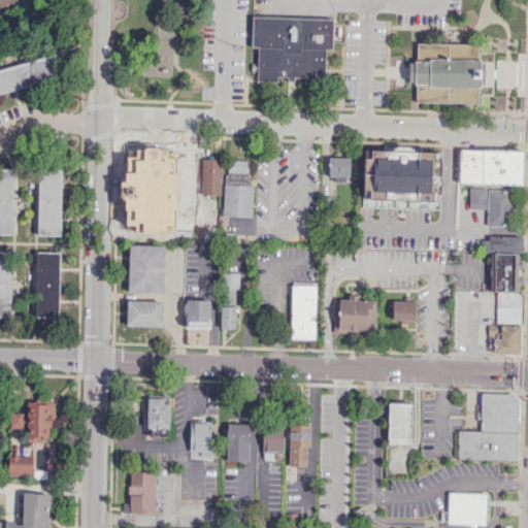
[(252,15),(252,46),(253,46),(259,46),(258,80),(277,80),(277,75),(287,75),(287,79),(294,80),(294,76),(303,76),(303,84),(325,84),(325,66),(326,50),(333,51),(333,40),(333,29),(334,18),(252,15)]
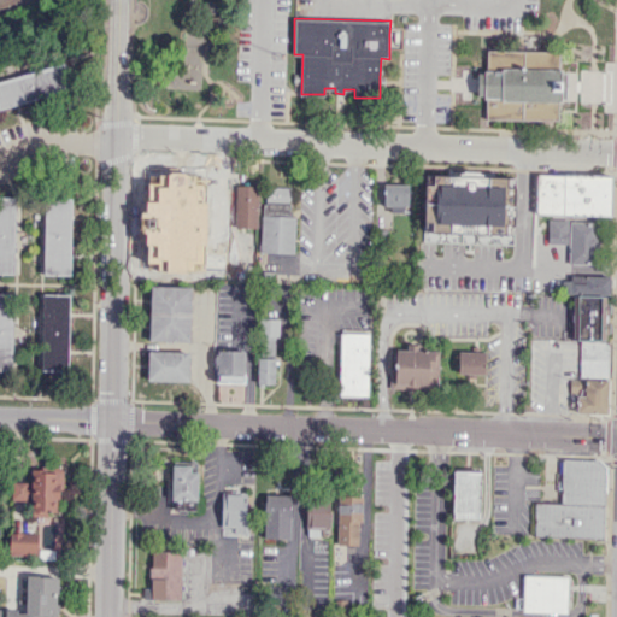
[(487,50),(487,69),(483,69),(483,72),(477,72),(477,76),(477,90),(477,94),(483,94),(483,97),(486,97),(486,118),(557,119),(557,110),(557,101),(560,101),(562,99),(566,99),(566,84),(566,71),(562,71),(562,68),(558,68),(558,60),(558,51),(487,50)]
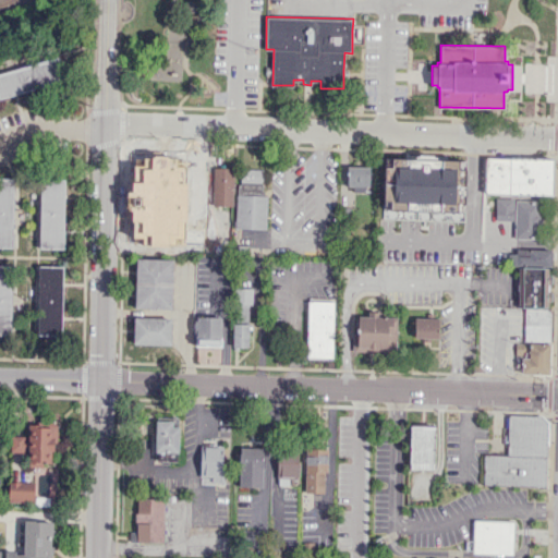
[(0,72),(59,56),(65,80),(0,98),(0,72)]
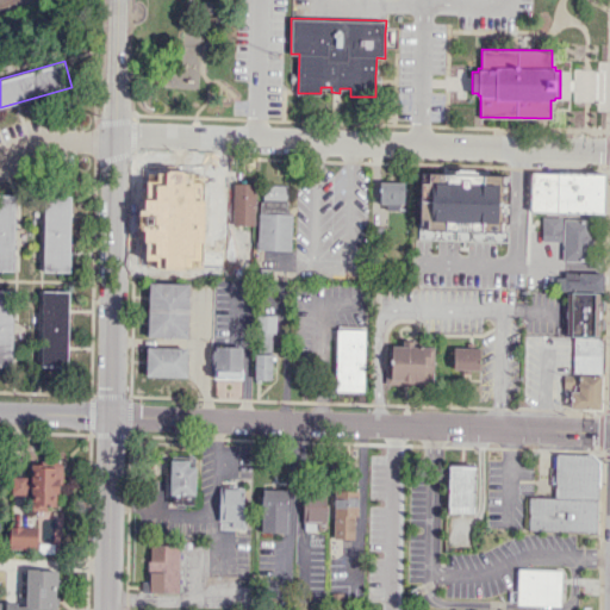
[(184,179),(185,194),(195,194),(197,211),(212,210),(210,169),(188,170),(188,179),(184,179)]
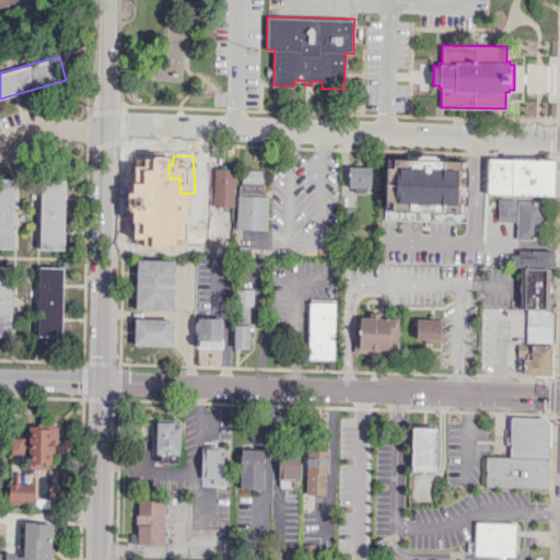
[(489,156),(488,194),(555,195),(556,159),(489,156)]
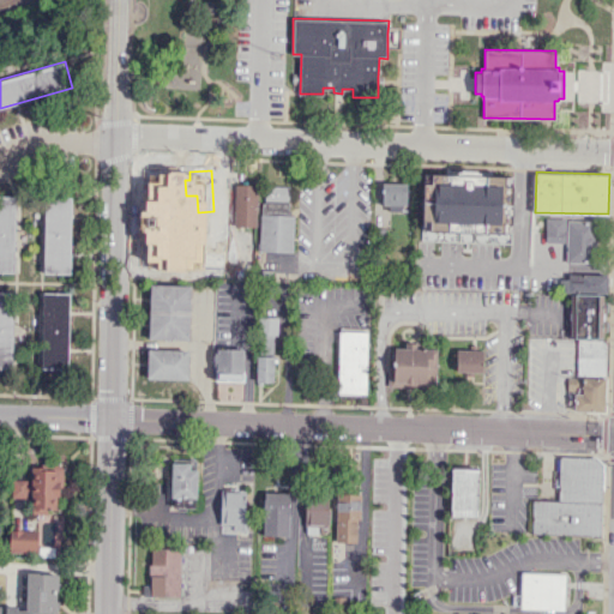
[(512,176),(431,174),(431,184),(423,184),(422,240),(441,240),(443,232),(467,232),(467,227),(477,227),(476,241),(510,242),(512,176)]
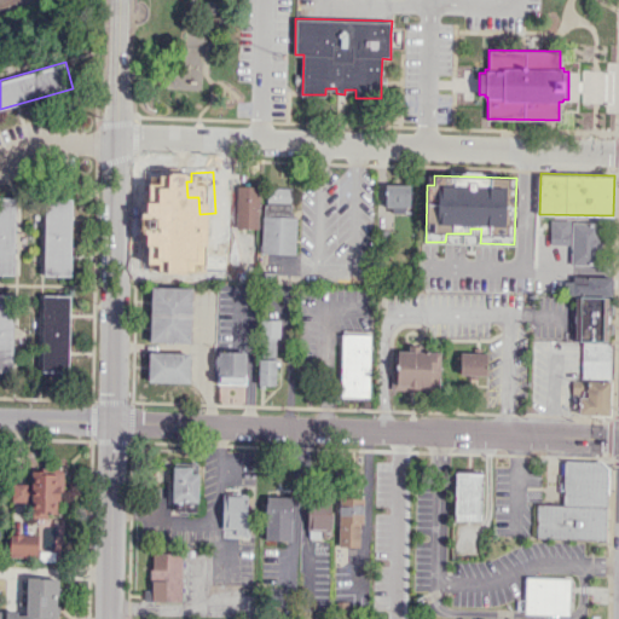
[(44,275),(70,275),(73,183),(46,183),(44,275)]
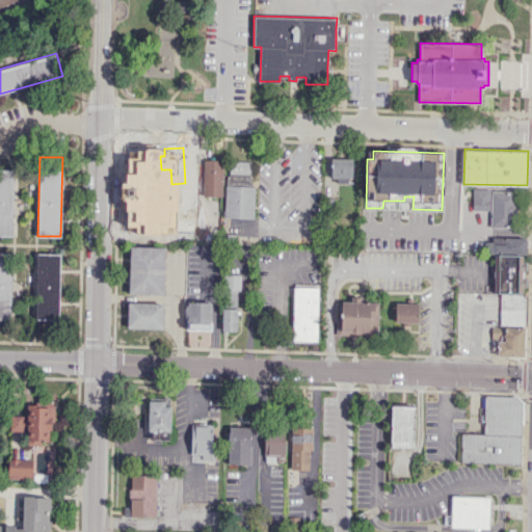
[(331,158),(331,177),(337,177),(337,182),(347,182),(347,177),(352,177),(352,158),(331,158)]
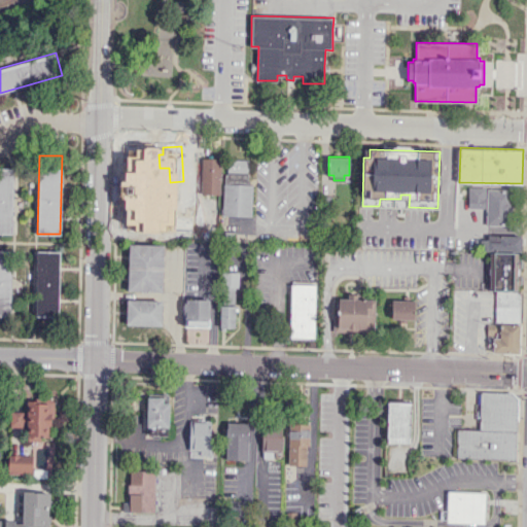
[(201,194),(220,195),(222,159),(202,157),(201,194)]
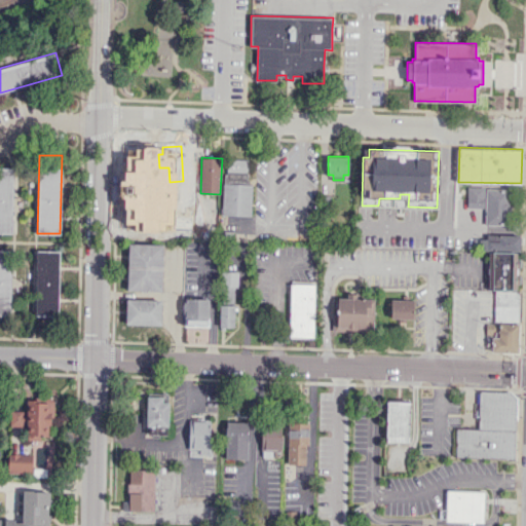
[(225,157),(222,214),(251,216),(252,185),(248,184),(249,158),(225,157)]
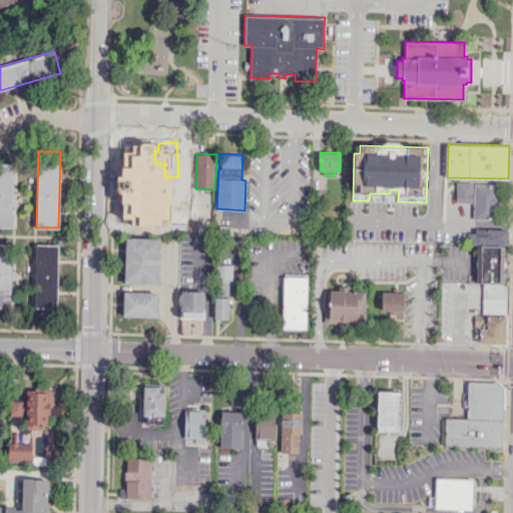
[(126,158),(125,189),(146,189),(146,158),(126,158)]
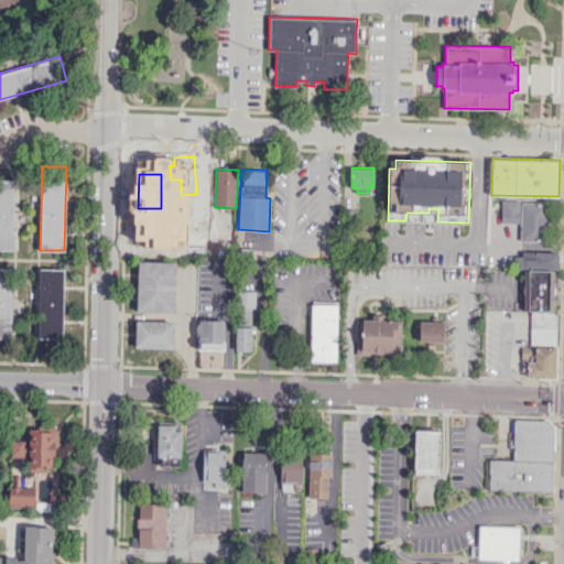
[(0,179),(14,180),(12,250),(0,250),(0,179)]
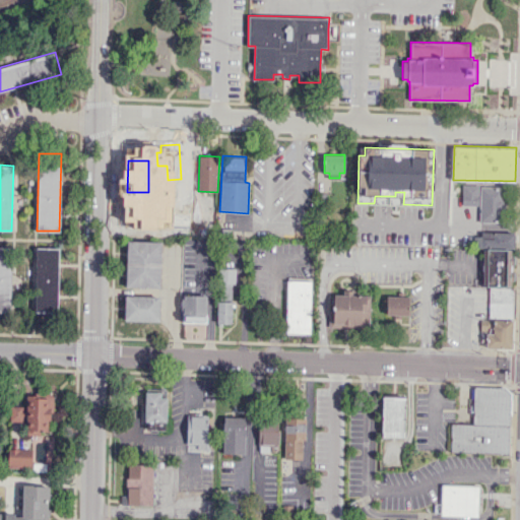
[(462,184),(462,204),(479,204),(479,184),(462,184)]
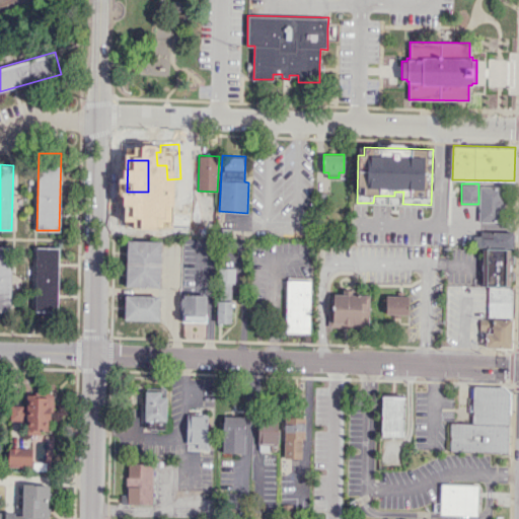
[(478,186),(478,204),(478,221),(508,222),(508,186),(478,186)]
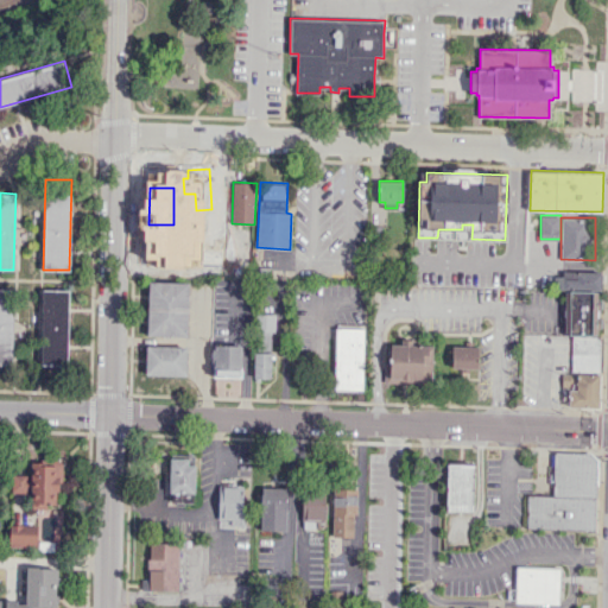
[(225,253),(225,274),(251,274),(251,253),(225,253)]
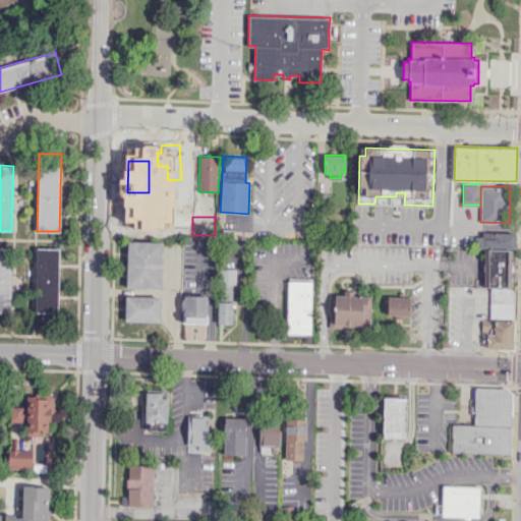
[(482,232),(482,236),(474,236),(474,247),(515,248),(516,232),(482,232)]
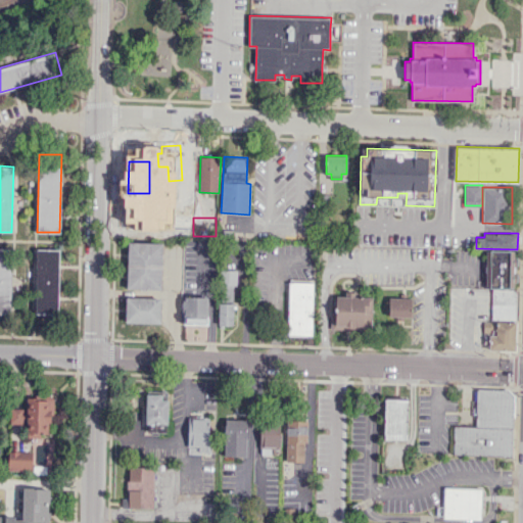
[(128,241),(127,288),(160,289),(162,242),(128,241)]
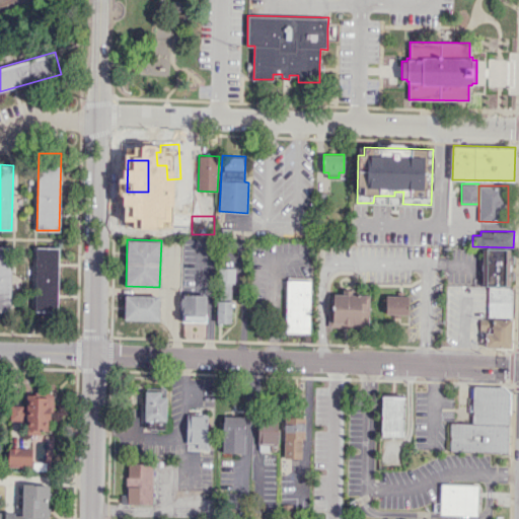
[(0,244),(12,245),(10,310),(0,310),(0,244)]
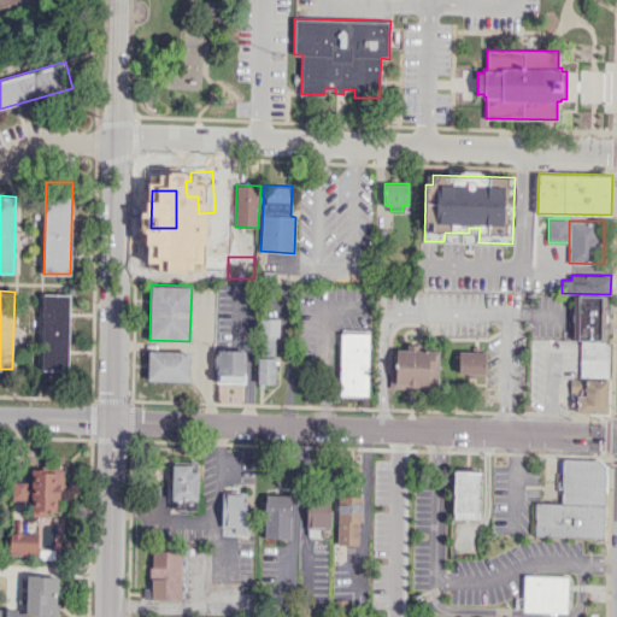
[(41,370),(69,370),(70,294),(42,293),(41,370)]
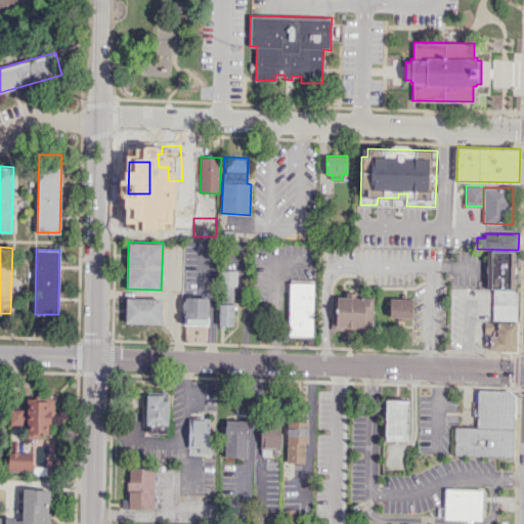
[(487,250),(486,288),(514,289),(514,282),(517,282),(518,273),(515,273),(515,267),(518,267),(518,257),(515,257),(515,251),(487,250)]
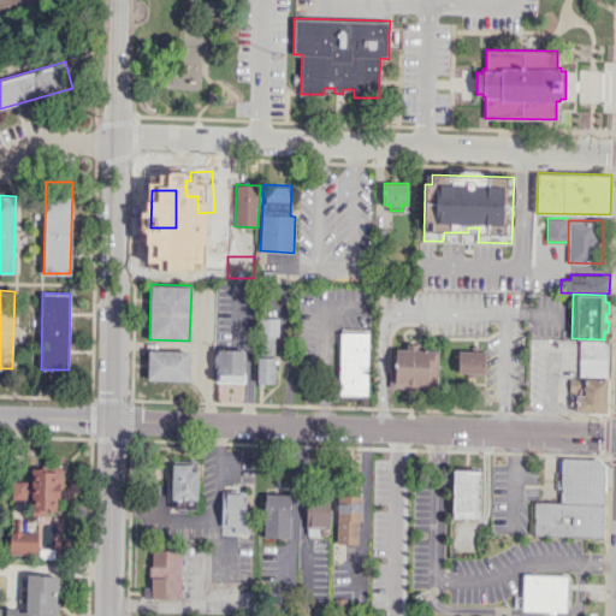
[(339,395),(367,395),(368,329),(341,327),(339,395)]
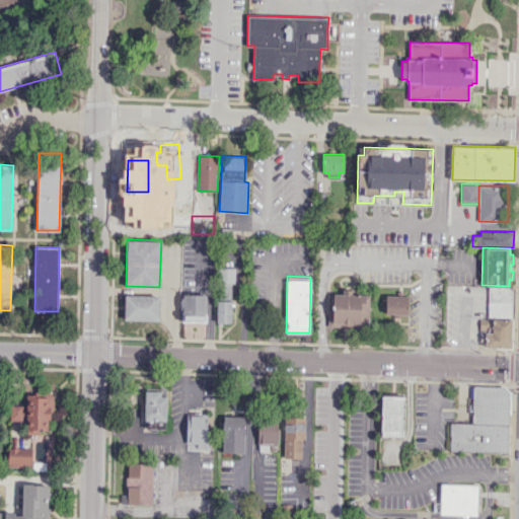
[(216,322),(231,322),(232,281),(217,281),(216,322)]
